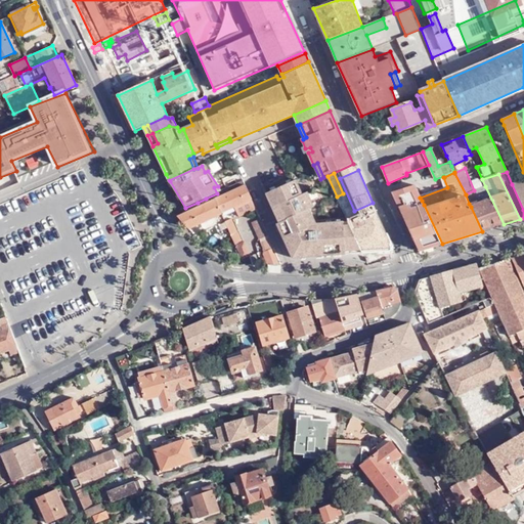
[(523,180),(512,184),(523,210),(523,180)]
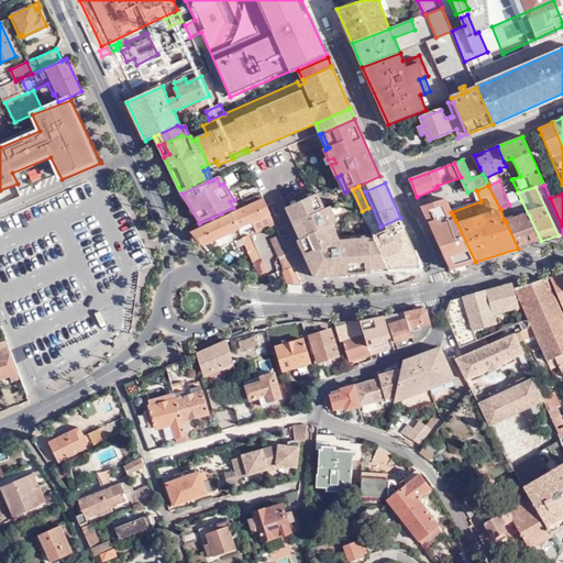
[(311,196),(285,208),(288,213),(291,213),(296,224),(294,225),(299,240),(301,239),(306,250),(302,250),(315,277),(389,272),(374,238),(331,240),(324,224),(328,222),(322,210),(318,212),(311,196)]
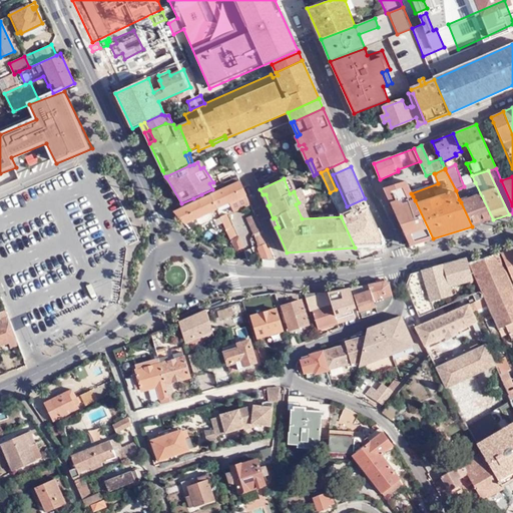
[(391,203),(396,201),(413,196),(411,193),(406,181),(384,188),(391,203)]
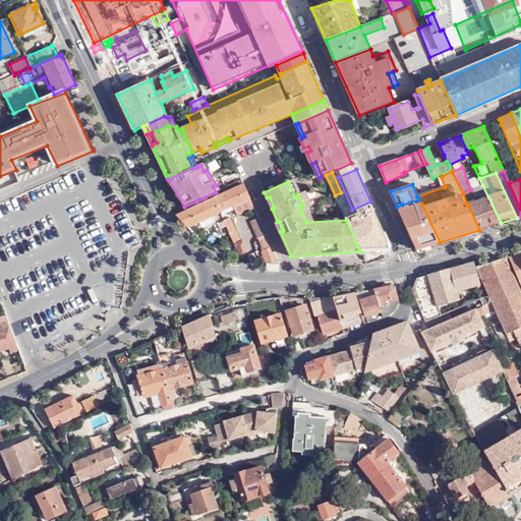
[(239,216),(254,209),(244,185),(213,199),(220,214),(235,207),(239,216)]
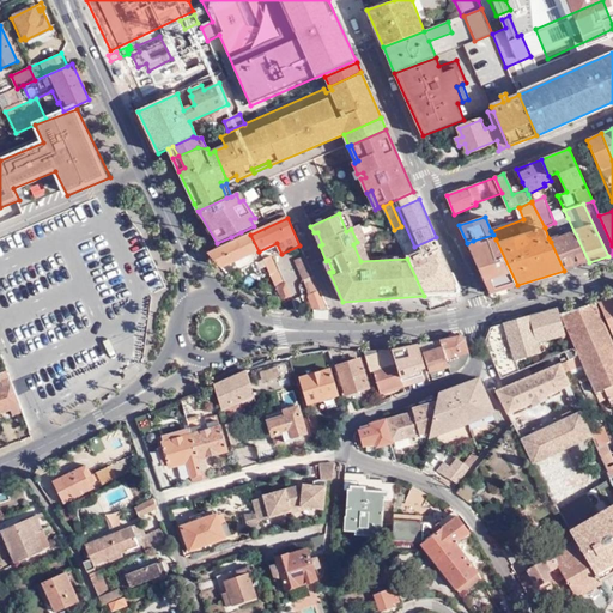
[(554,223),(545,228),(548,238),(563,234),(564,237),(551,242),(564,271),(589,262),(568,218),(554,223)]
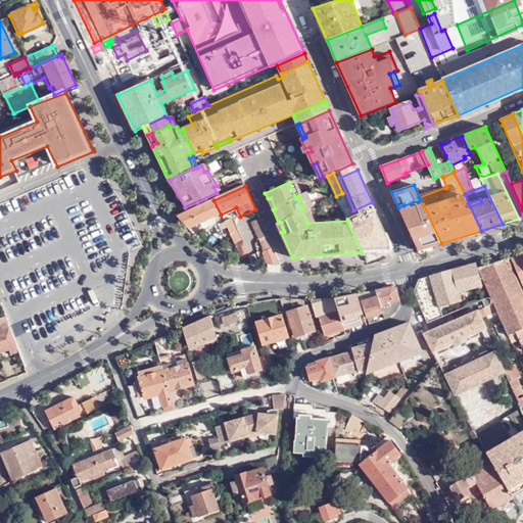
[(342,193),(336,196),(340,205),(346,202),(342,193)]
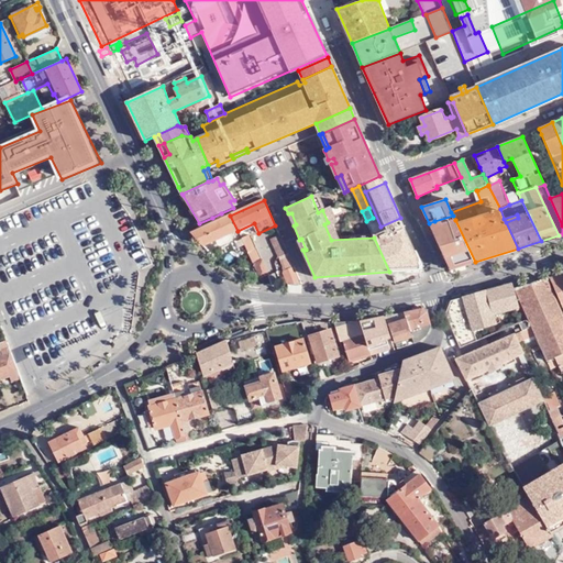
[(202,246),(238,231),(230,216),(224,218),(221,213),(212,218),(214,222),(190,234),(202,246)]
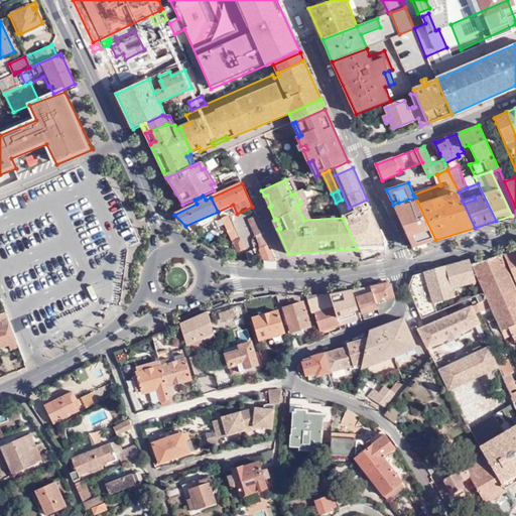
[(398,203),(393,205),(412,247),(435,240),(417,202),(400,208),(398,203)]
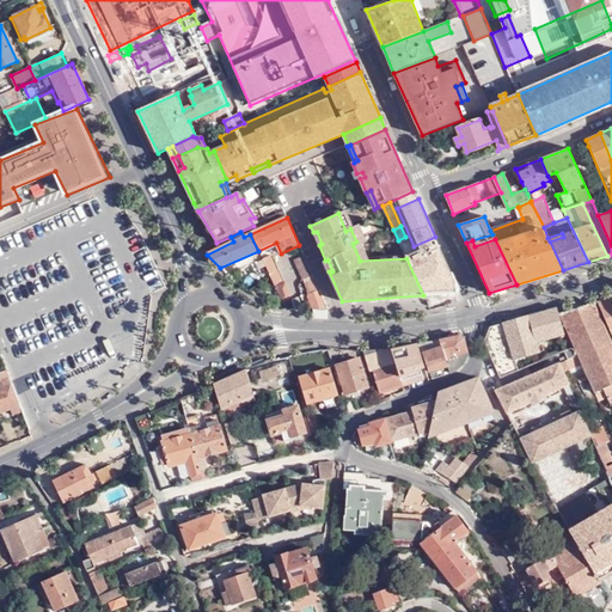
[(259,270),(267,268),(265,267),(263,261),(256,264),(259,270)]
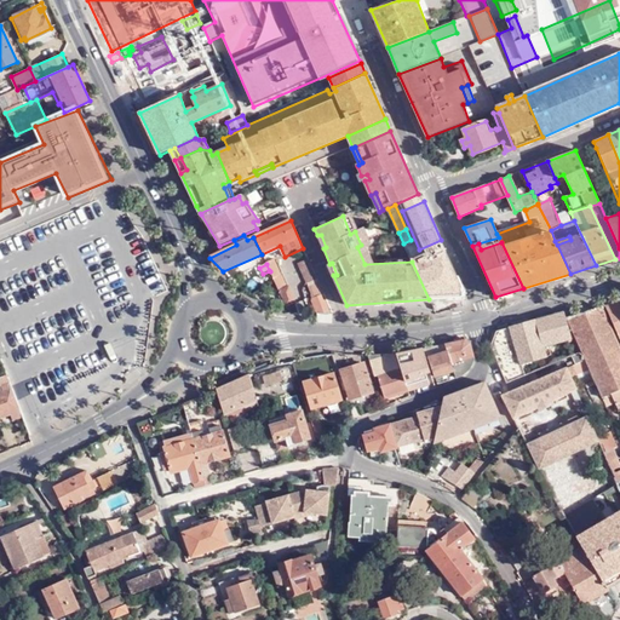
[(314,298),(325,294),(311,265),(300,269),(314,298)]
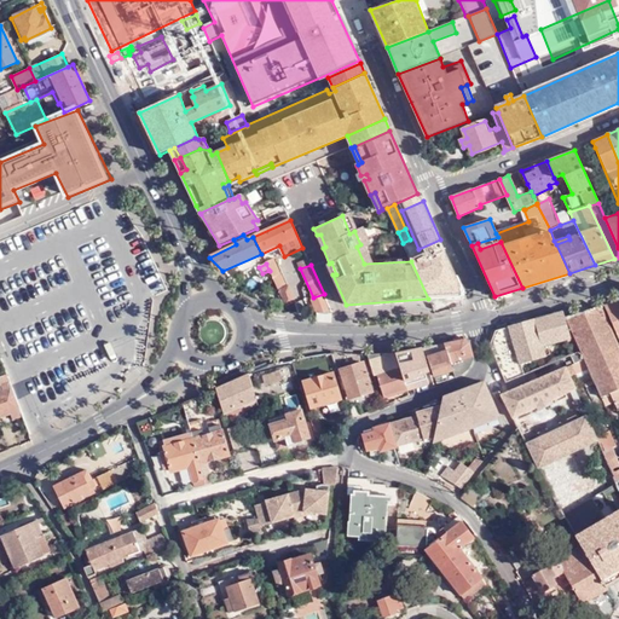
[(277,266),(268,270),(270,271),(288,306),(296,304),(288,288),(289,288),(277,266)]
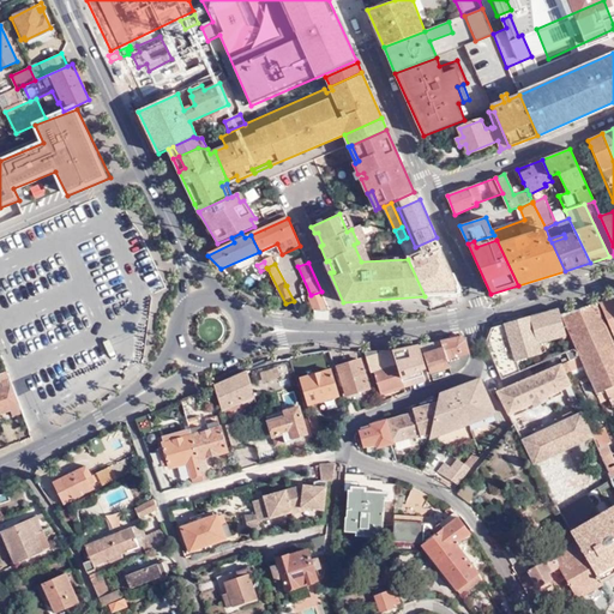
[(315,311),(331,312),(321,292),(311,295),(309,299),(315,311)]
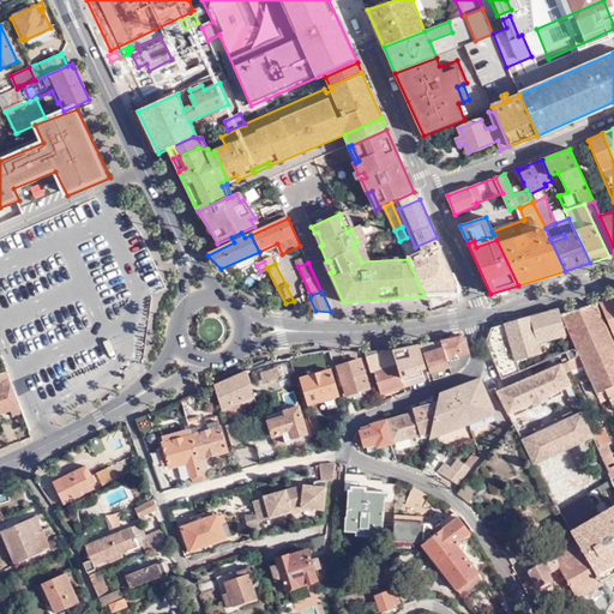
[(613,298),(600,304),(613,333),(613,332),(613,298)]
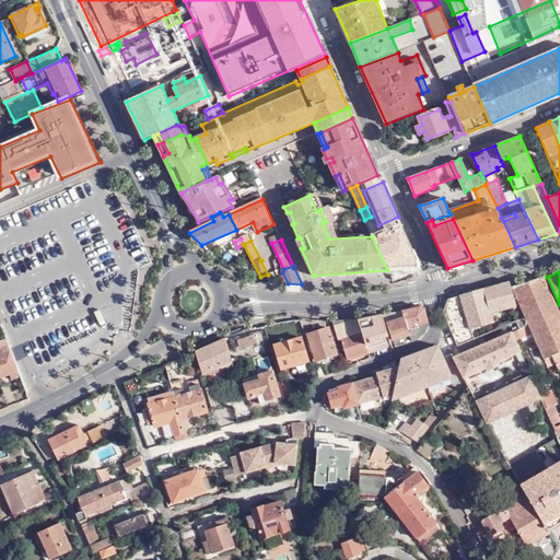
[(523,327),(528,325),(532,330),(539,358),(559,349),(559,314),(545,278),(512,289),(525,317),(521,319),(520,321),(523,327)]
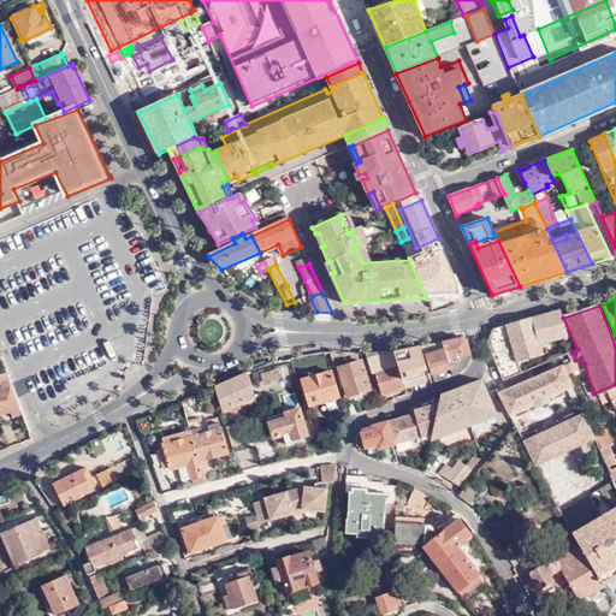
[(504,381),(532,369),(554,361),(560,357),(556,350),(548,354),(544,344),(567,336),(573,351),(578,349),(563,318),(561,311),(493,330),(489,344),(504,381)]
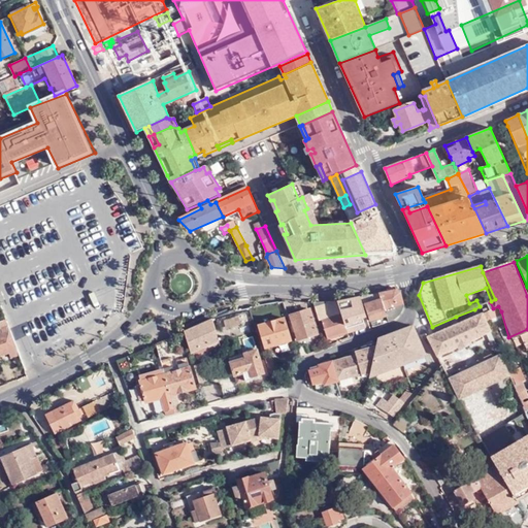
[(370,328),(391,321),(394,320),(397,318),(399,315),(401,312),(404,304),(400,292),(398,290),(362,297),(370,328)]
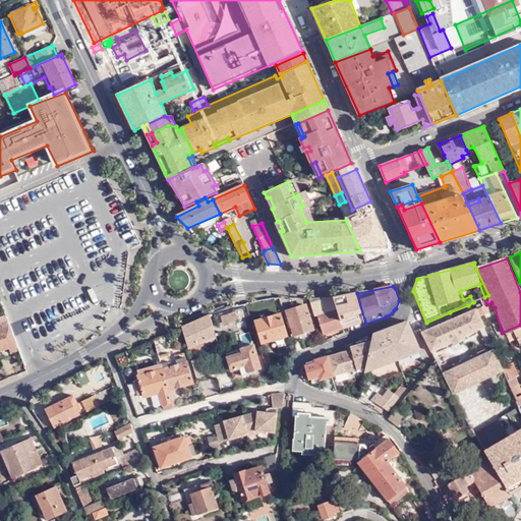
[(84,293),(76,297),(81,306),(89,302),(84,293)]
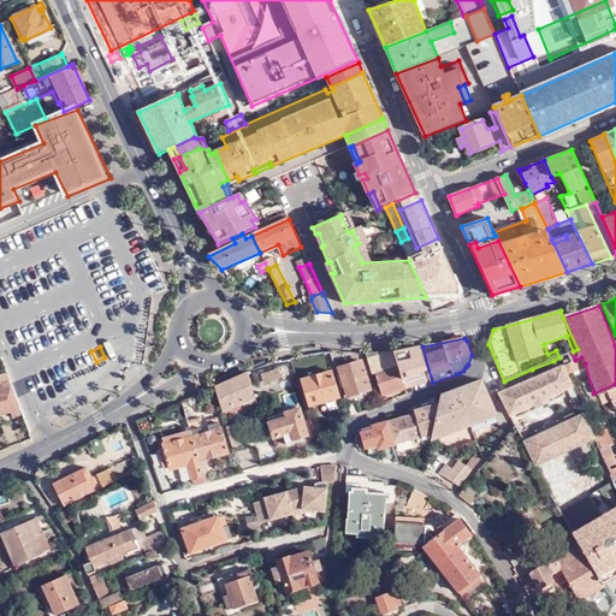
[(361,354),(339,351),(332,354),(338,373),(341,372),(349,397),(372,390),(362,361),(363,361),(361,354)]
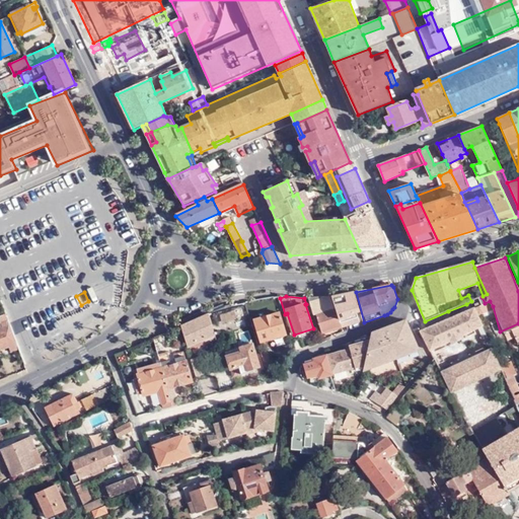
[(332,297),(342,326),(359,321),(354,302),(341,306),(339,296),(332,297)]
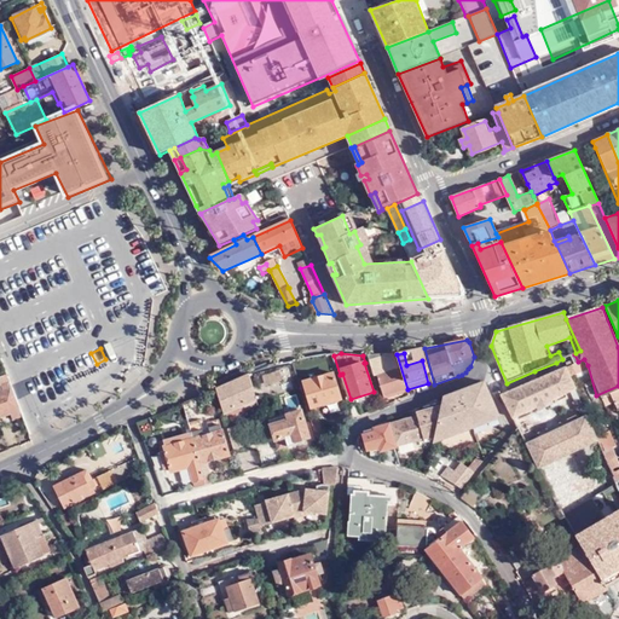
[(397,354),(382,356),(368,356),(374,375),(377,374),(383,397),(408,389),(397,354)]
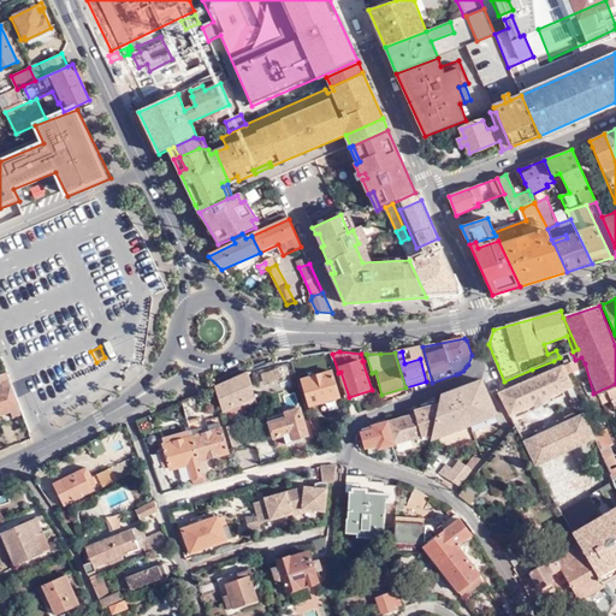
[(575,360),(572,353),(560,357),(554,361),(557,368),(562,366),(575,360)]
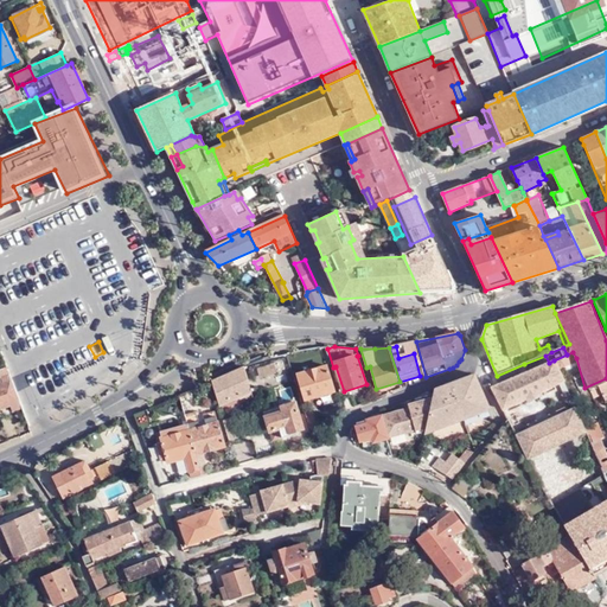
[(296,366),(307,400),(336,391),(323,349),(288,355),(292,368),(296,366)]
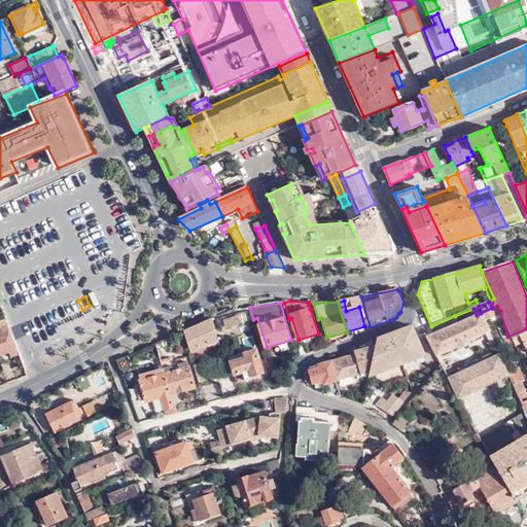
[(500,311),(497,306),(492,308),(481,313),(485,321),(490,319),(489,316),(500,311)]
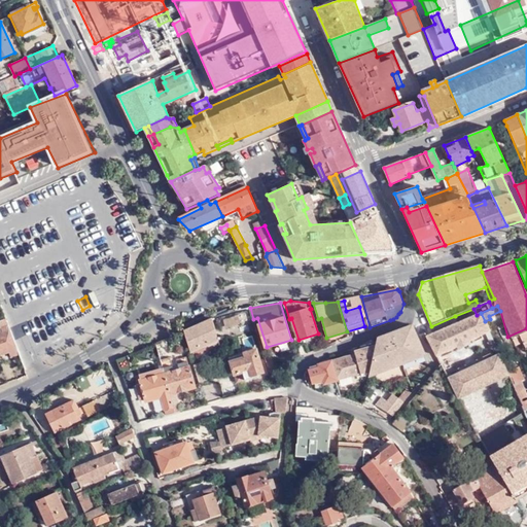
[(225,313),(219,316),(212,319),(219,341),(221,341),(256,329),(253,319),(250,308),(234,312),(225,313)]
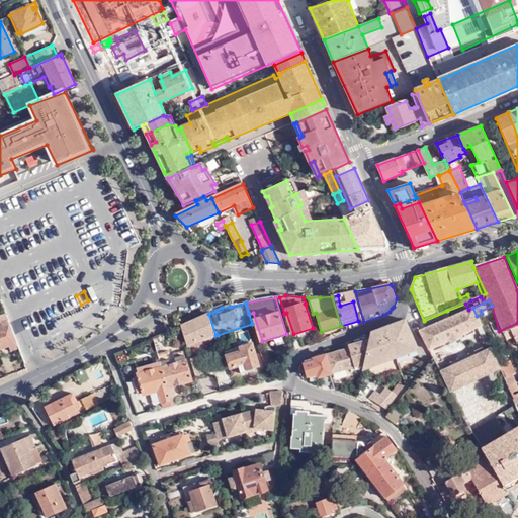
[(468,310),(450,318),(427,328),(421,331),(451,392),(501,368),(497,360),(477,316),(472,308),(468,310)]
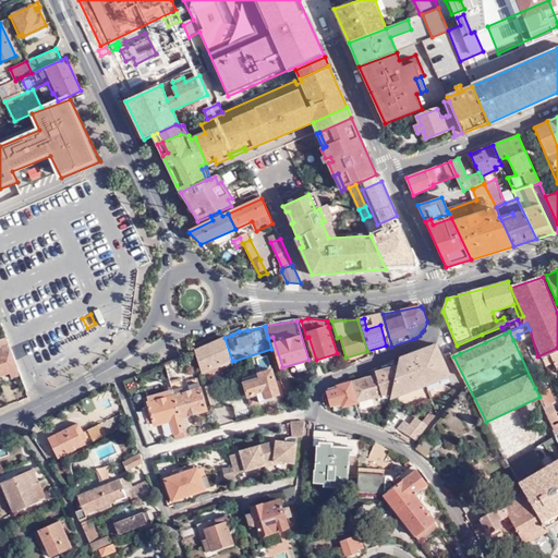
[(457,346),(460,353),(485,342),(482,335),(457,346)]
